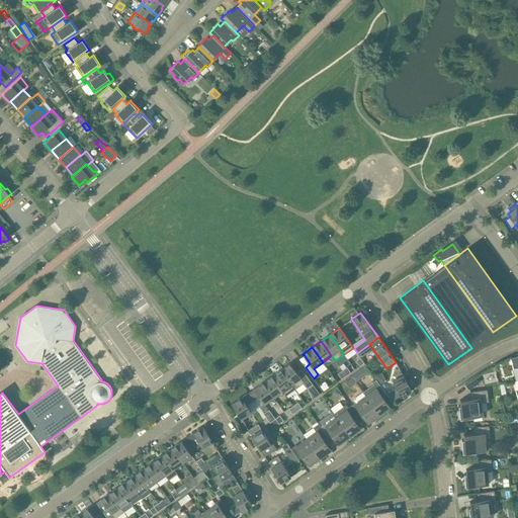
[(364,363),(360,357),(355,361),(359,366),(364,363)]
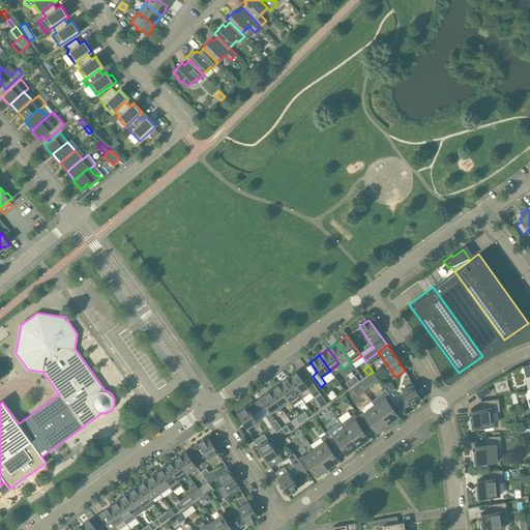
[(287,378),(301,399),(312,391),(315,396),(320,393),(308,378),(303,382),(297,372),(297,371),(287,378)]
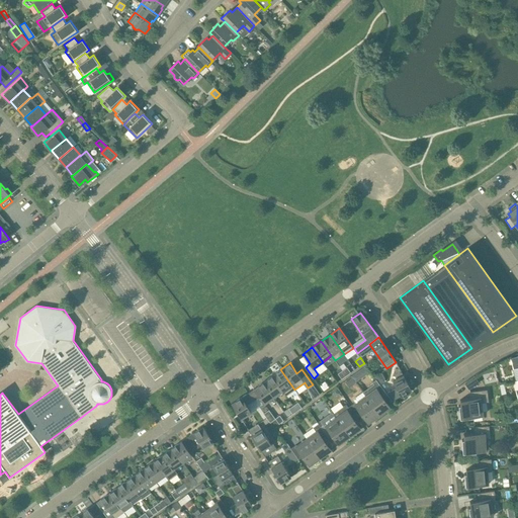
[(365,366),(351,374),(355,380),(369,372),(365,366)]
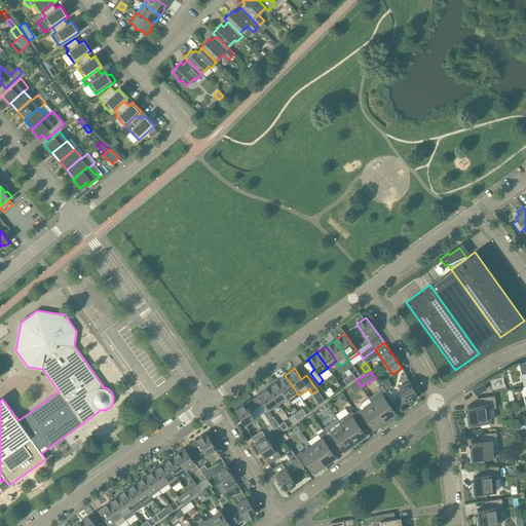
[(352,373),(347,376),(351,382),(355,378),(352,373)]
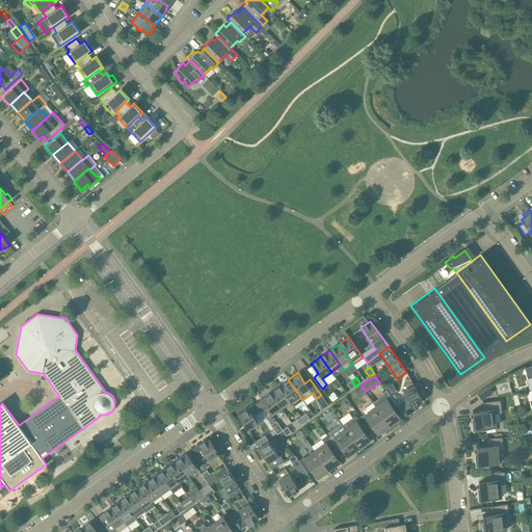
[(422,401),(409,377),(404,380),(403,384),(406,389),(403,391),(407,398),(400,402),(397,404),(402,411),(404,409),(405,410),(422,401)]
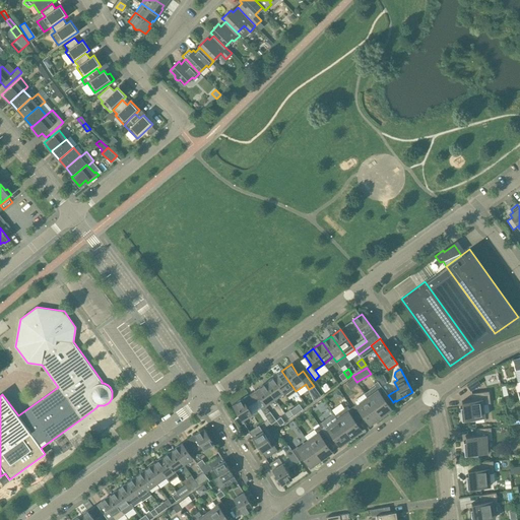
[(273,378),(283,392),(287,397),(296,391),(281,371),(273,378)]
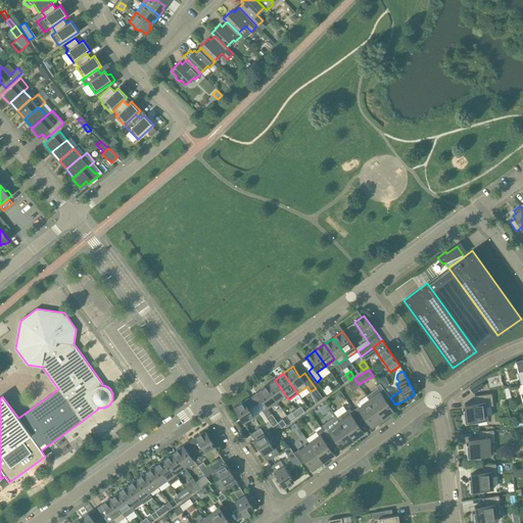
[(349,380),(345,374),(341,377),(344,383),(349,380)]
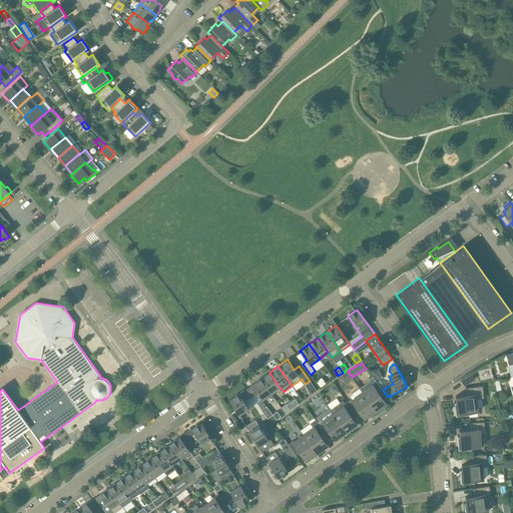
[(271,393),(280,387),(270,373),(261,379),(271,393)]
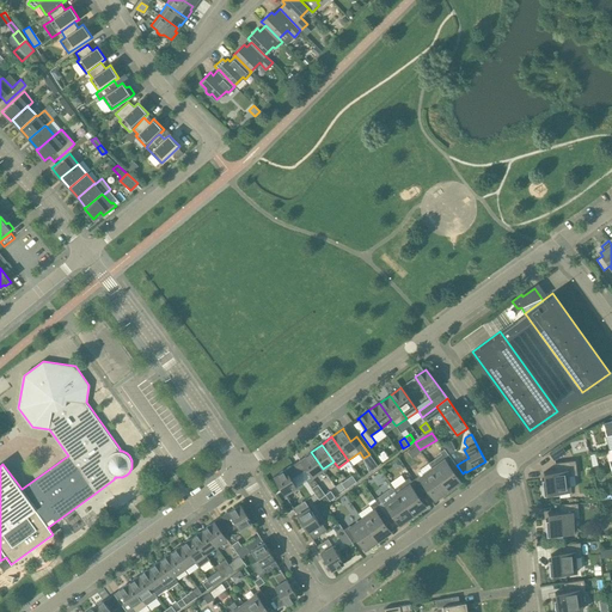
[(567,452),(562,446),(550,454),(554,460),(567,452)]
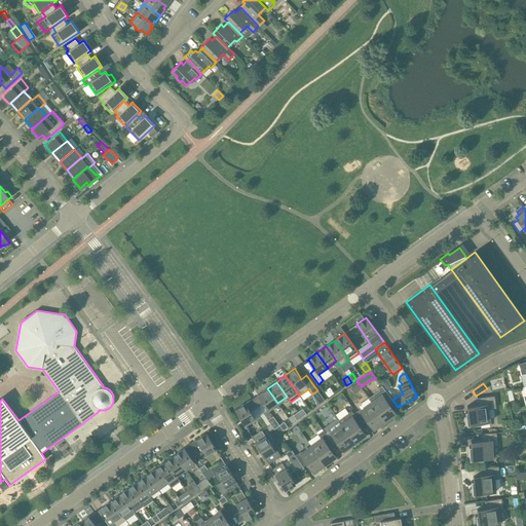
[(368,398),(372,403),(384,420),(395,413),(388,405),(393,402),(381,385),(378,388),(379,389),(368,398)]
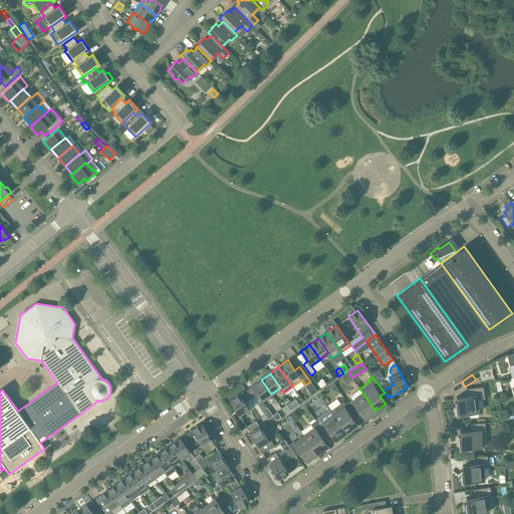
[(252,386),(246,391),(251,399),(257,394),(262,401),(271,394),(261,379),(252,386)]
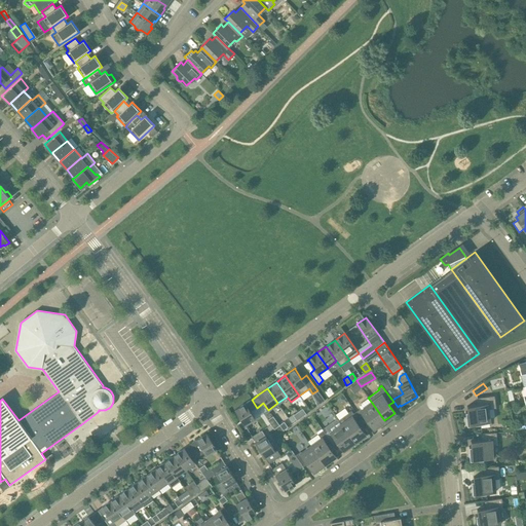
[(496,408),(494,396),(477,398),(477,405),(466,406),(466,407),(468,407),(470,411),(465,412),(467,425),(481,424),(481,421),(489,420),(489,421),(490,421),(488,409),(496,408)]
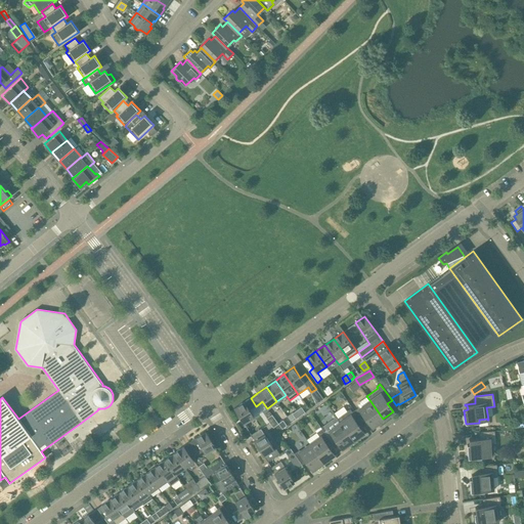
[(256,406),(251,398),(234,408),(244,424),(254,418),(249,409),(256,406)]
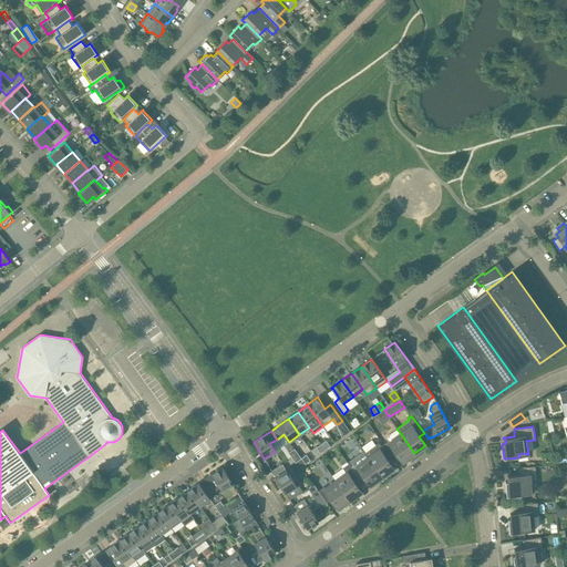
[(146,437),(150,443),(155,439),(152,433),(146,437)]
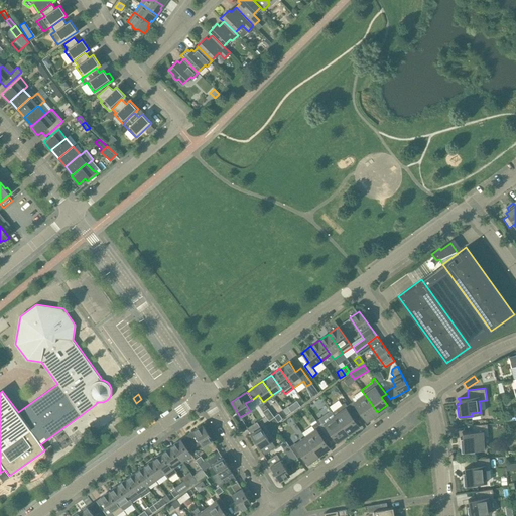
[(377,412),(365,395),(355,402),(354,401),(349,404),(356,415),(361,411),(367,419),(377,412)]
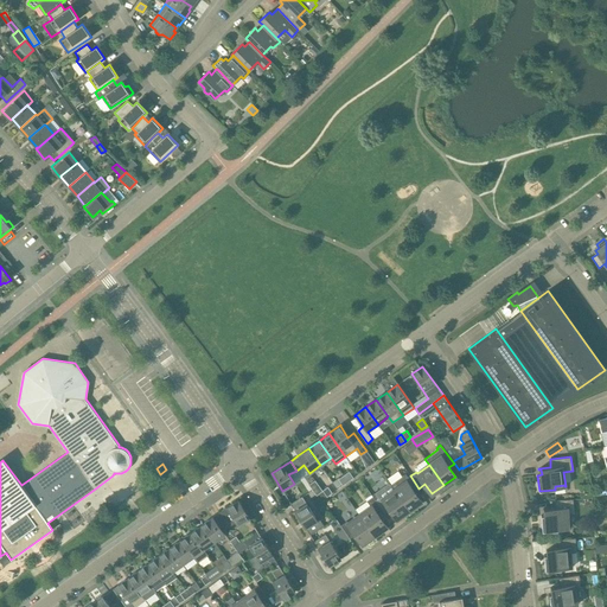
[(344,475),(349,481),(353,478),(349,472),(344,475)]
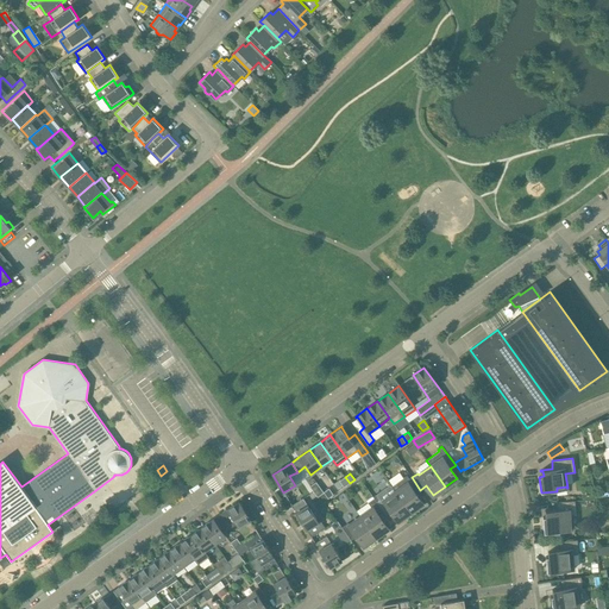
[(420,490),(412,477),(409,479),(407,475),(391,485),(396,491),(395,491),(410,512),(422,503),(415,494),(420,490)]
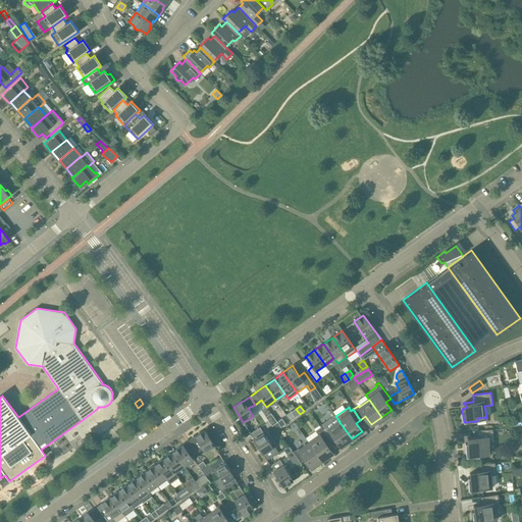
[(295,417),(300,414),(296,409),(291,412),(295,417)]
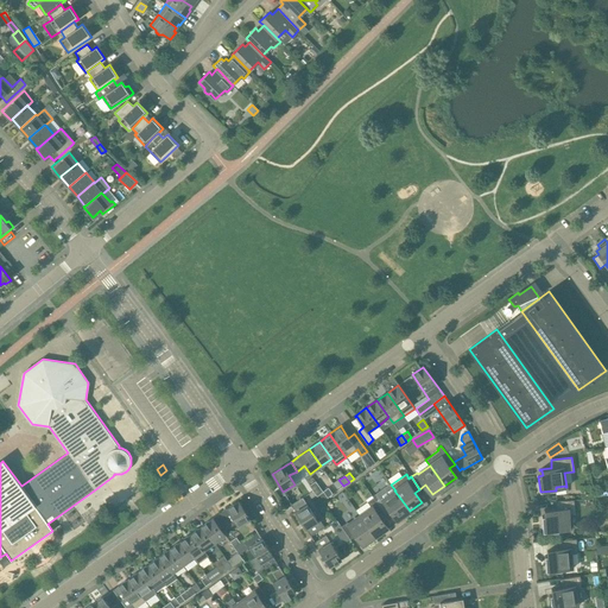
[(309,486),(314,491),(320,487),(316,481),(309,486)]
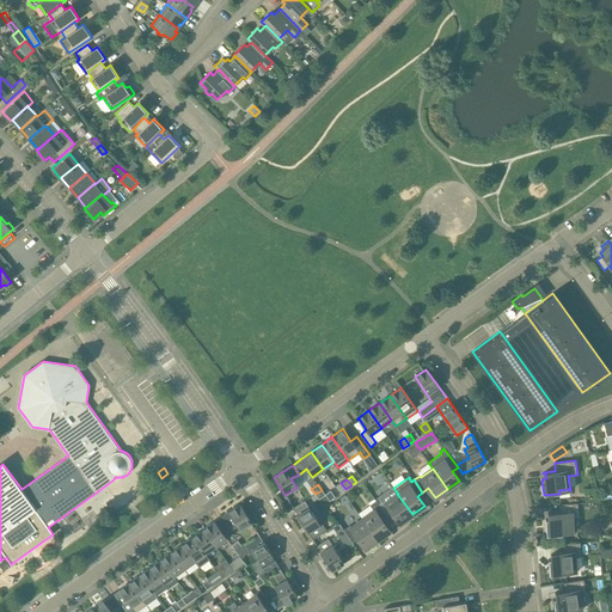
[(325,495),(322,490),(316,494),(319,500),(325,495)]
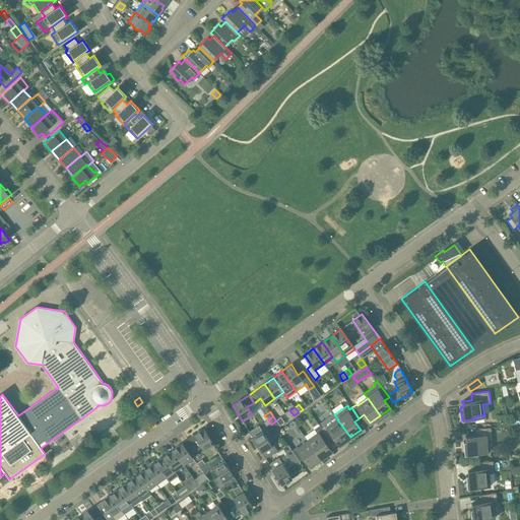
[(276,420),(280,426),(284,423),(280,416),(276,420)]
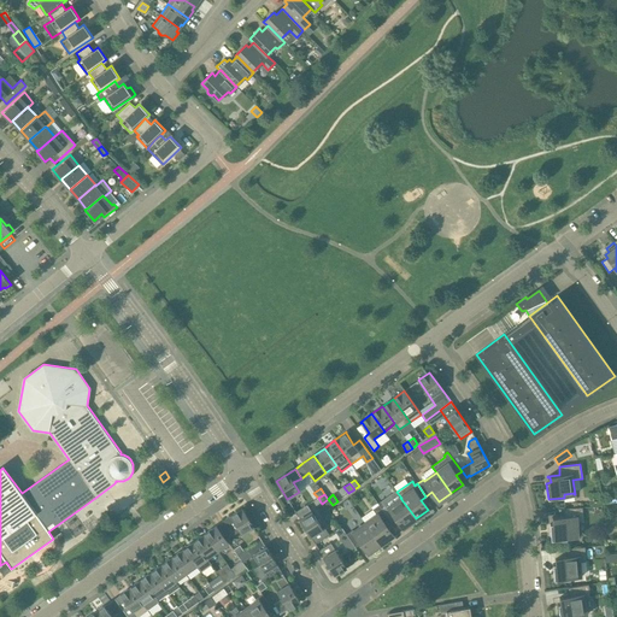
[(377,504),(391,522),(397,517),(404,528),(416,518),(400,498),(389,506),(388,505),(385,506),(381,501),(377,504)]
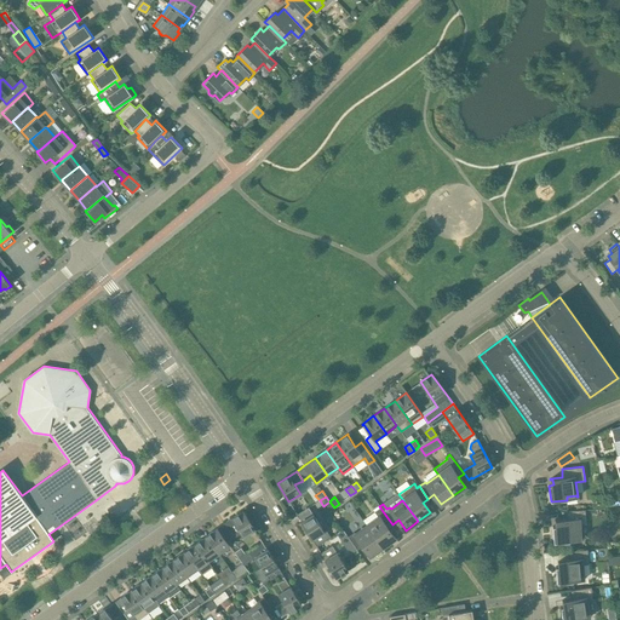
[(367,526),(382,546),(394,538),(386,528),(392,524),(379,506),(373,510),(379,517),(367,526)]
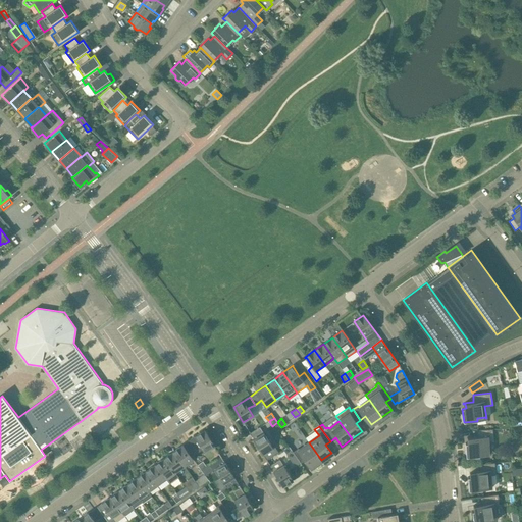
[(493,441),(492,429),(477,430),(477,437),(467,437),(467,438),(469,438),(469,444),(465,444),(466,457),(479,457),(479,454),(488,454),(488,455),(489,455),(488,441),(493,441)]
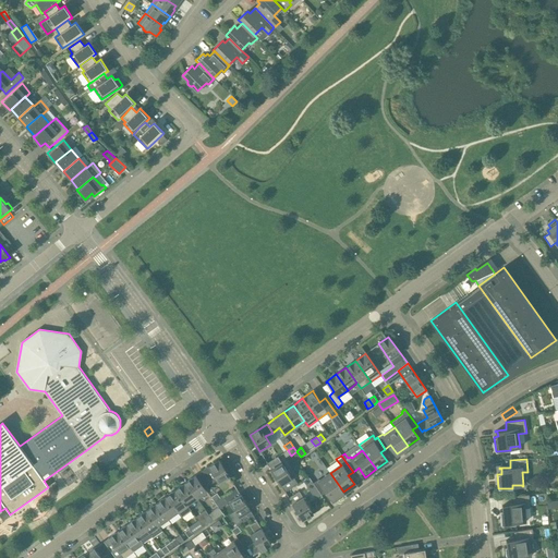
[(229,476),(219,460),(203,470),(201,471),(207,482),(215,477),(218,483),(229,476)]
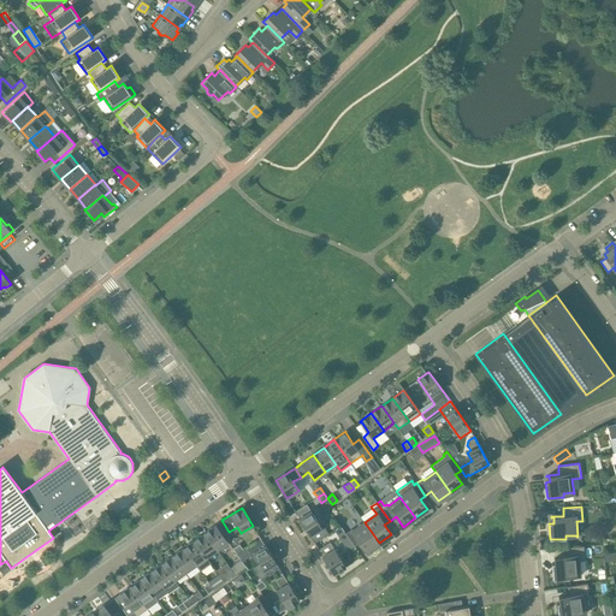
[(311,510),(298,517),(315,544),(315,543),(329,534),(324,527),(321,528),(311,510)]
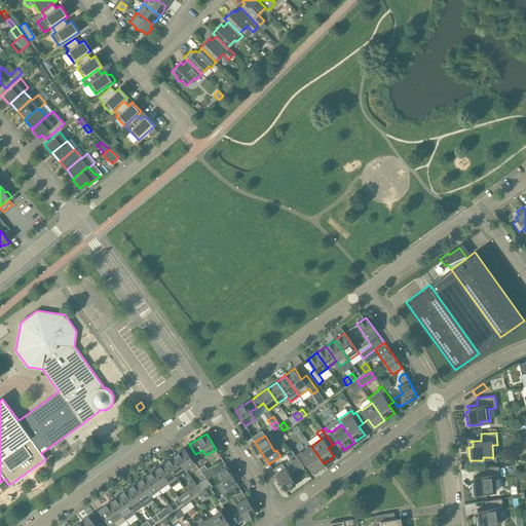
[(314,472),(324,463),(311,446),(302,453),(300,452),(295,455),(303,466),(308,462),(314,472)]
